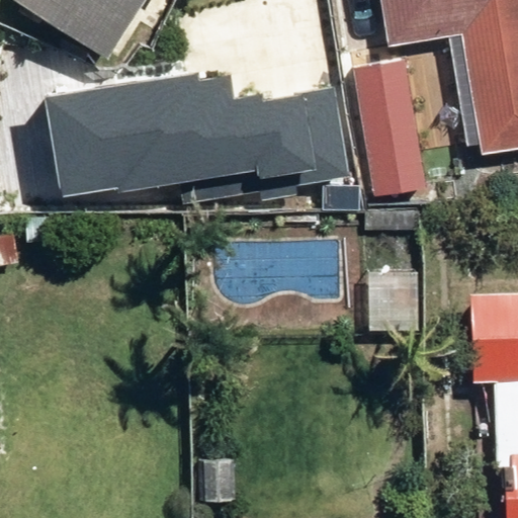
[(26,0),(109,51),(140,0),(26,0)]
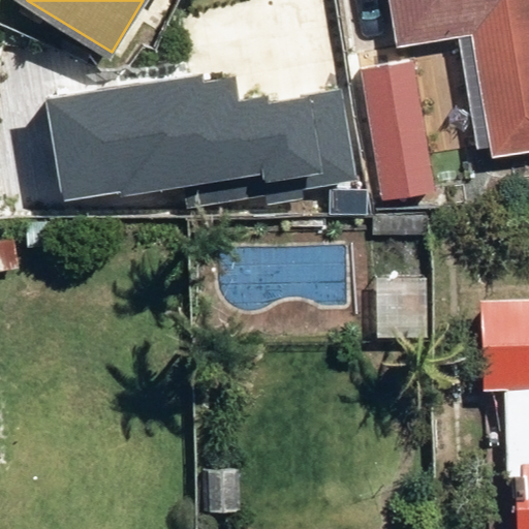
[(528,152),(528,0),(386,0),(395,48),(458,37),(475,147),(491,145),(493,159),(528,152)]
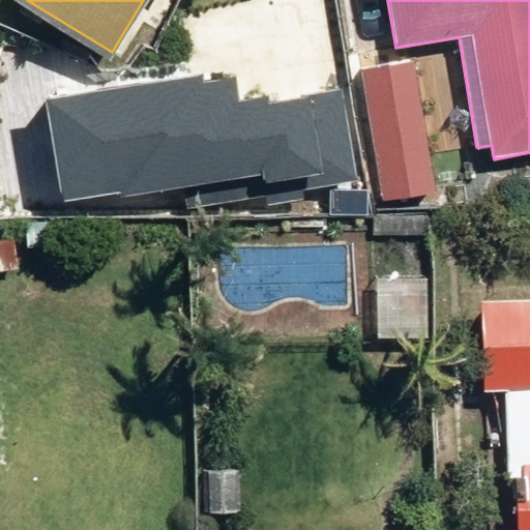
[(435,194),(416,61),(362,68),(380,201),(435,194)]
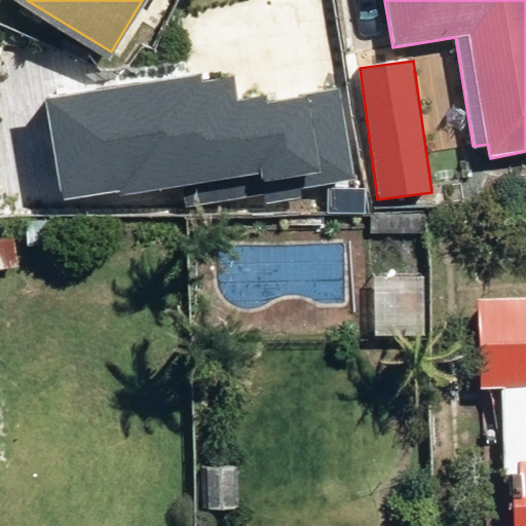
[(301,186),(357,178),(342,89),(240,105),(235,79),(202,84),(201,72),(46,97),(64,203),(180,185),(183,203),(263,191),(265,204),(303,198),(301,186)]
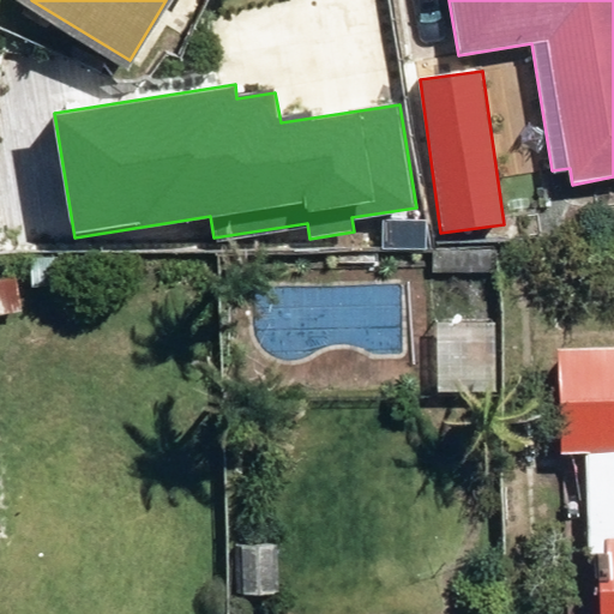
[(503,311),(437,312),(438,383),(504,380),(503,311)]
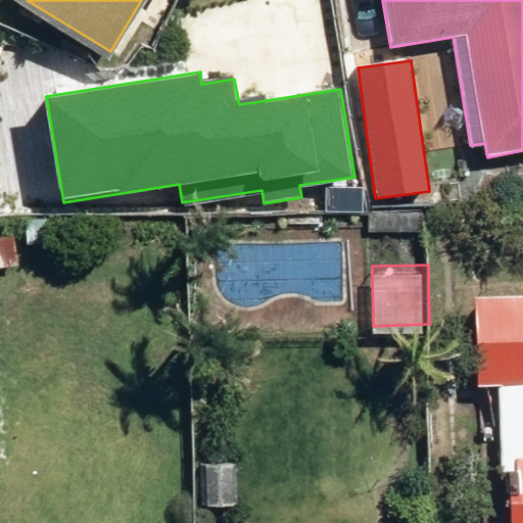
[(522,522),(522,286),(479,287),(479,378),(504,378),(504,522),(522,522)]
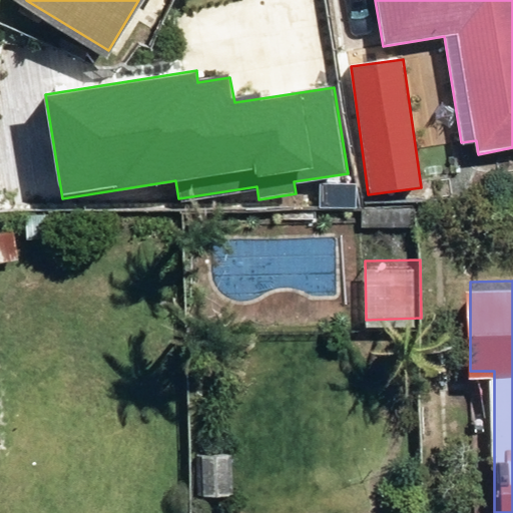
All buildings are outlined.
